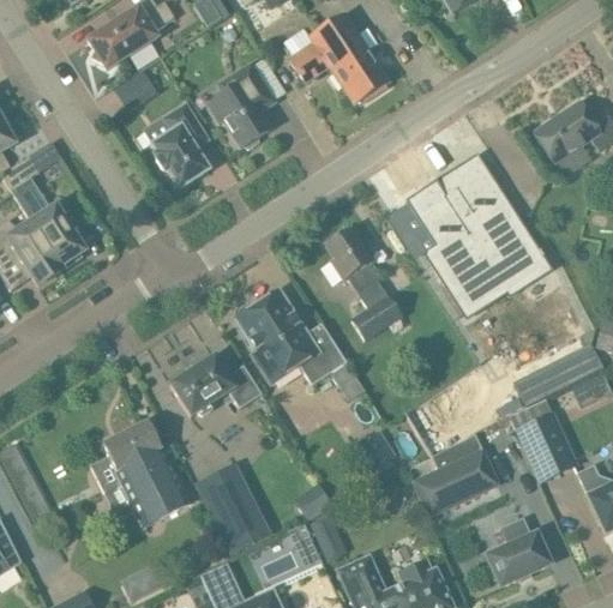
[(157,5),(154,0),(145,0),(136,6),(137,7),(88,38),(95,49),(91,56),(103,62),(107,68),(157,36),(154,30),(175,17),(164,0),(157,5)]
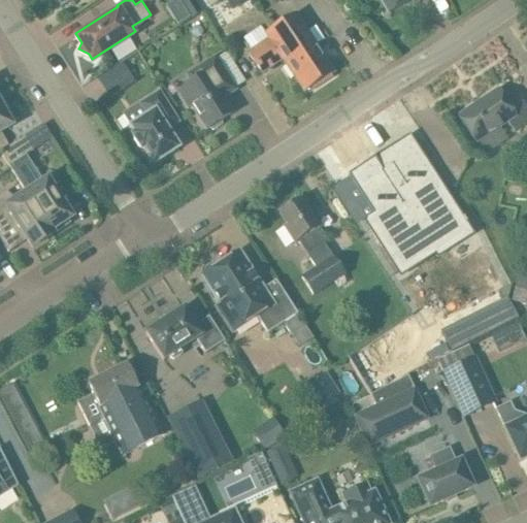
[(202,8),(197,0),(183,0),(192,14),(202,8)]
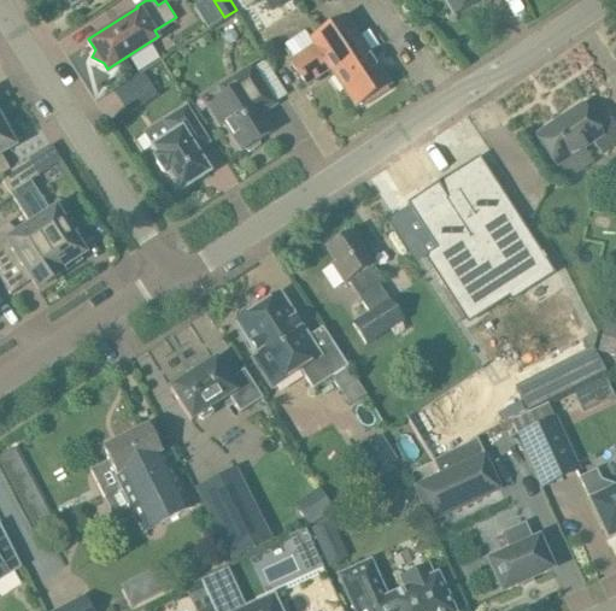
[(447,0),(453,11),(474,0),(447,0)]
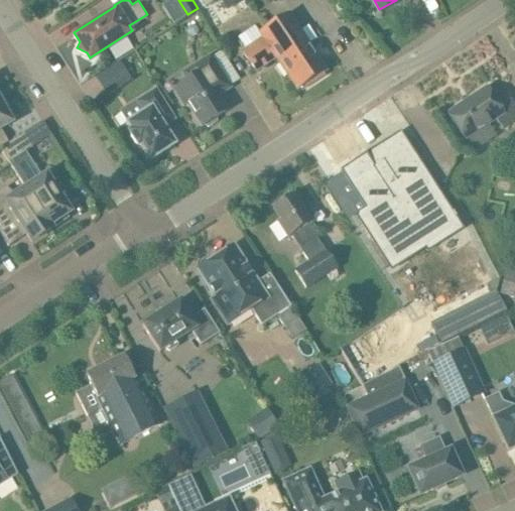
[(328,68),(289,10),(260,28),(264,34),(244,47),(257,68),(277,54),(298,87),(300,85),(302,88),(326,72),(325,70),(328,68)]
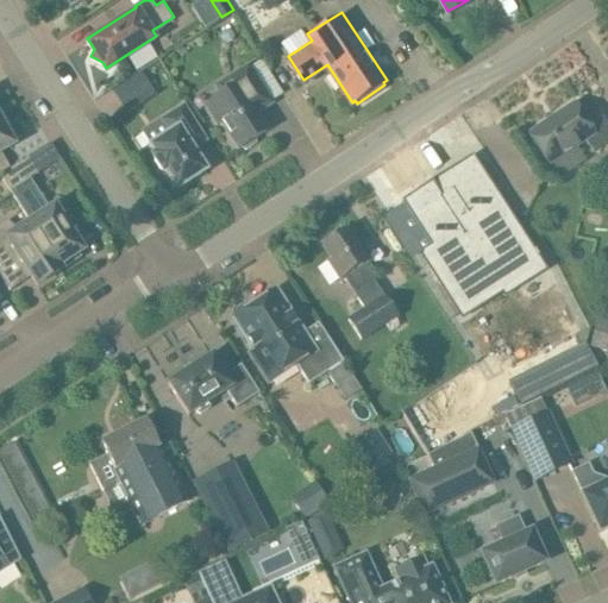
[(273,100),(249,63),(218,83),(223,92),(207,101),(219,121),(223,119),(239,145),(243,144),(248,148),(258,140),(257,134),(269,126),(258,108),(273,100)]
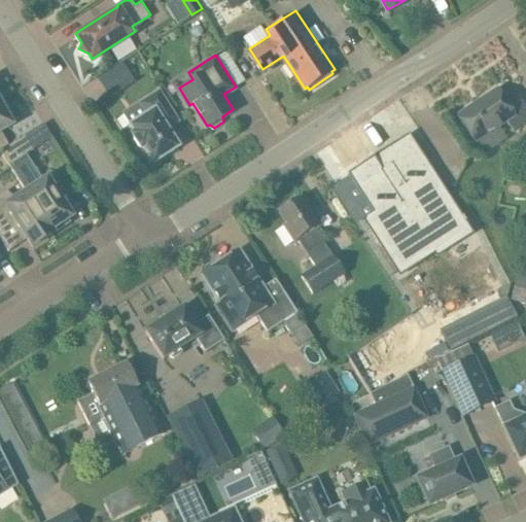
[(123,60),(98,74),(104,83),(113,77),(119,87),(134,77),(123,60)]
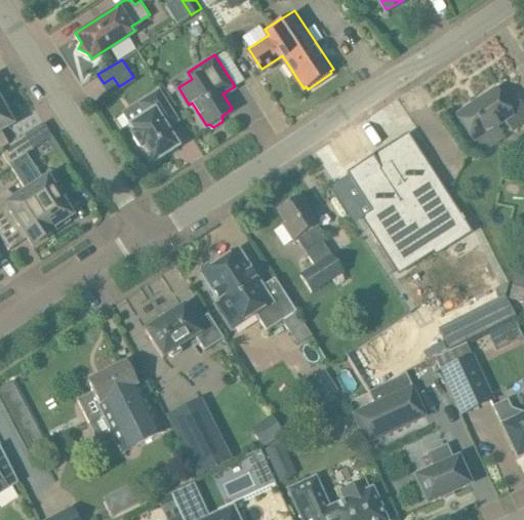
[(509,106),(495,86),(455,113),(474,140),(506,118),(512,128),(523,120),(523,103),(521,98),(509,106)]
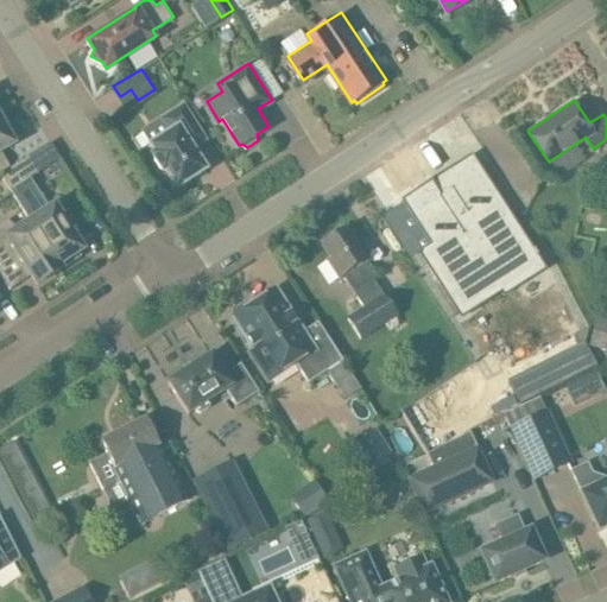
[(162,116),(143,128),(151,143),(156,151),(155,156),(162,165),(166,166),(178,184),(206,166),(193,145),(207,137),(184,102),(162,116)]
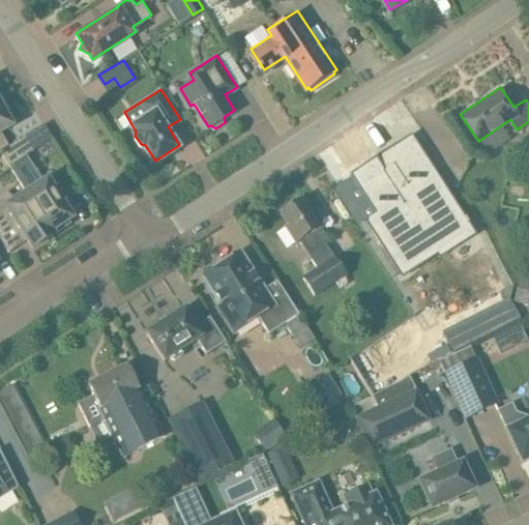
[(6,97),(0,100),(0,149),(0,148),(0,133),(1,133),(0,130),(0,129),(12,122),(9,117),(9,112),(9,107),(8,103),(6,97)]
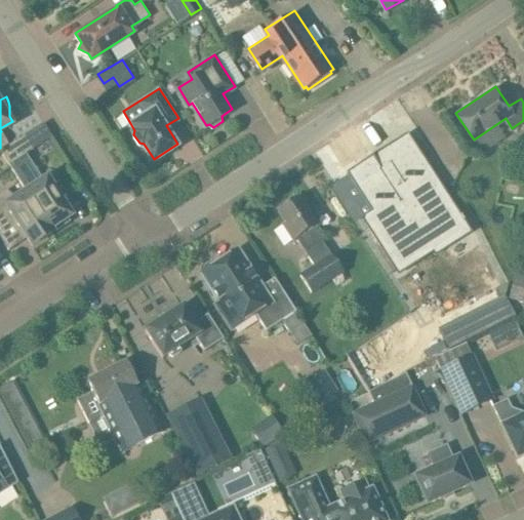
[(26,132),(1,148),(28,189),(52,226),(55,224),(57,228),(71,218),(69,215),(73,212),(65,201),(69,199),(66,192),(68,191),(54,170),(43,177),(29,155),(25,157),(23,154),(34,147),(26,132)]
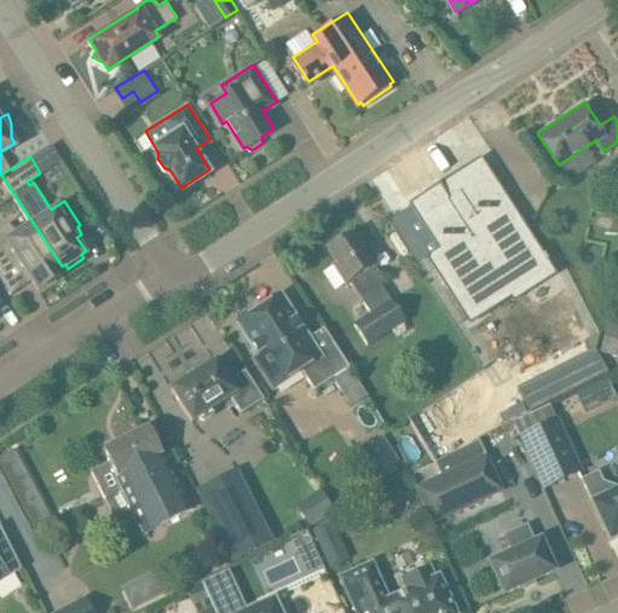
[(444,186),(513,295),(549,271),(510,210),(504,214),(494,196),(500,191),(481,163),(444,186)]
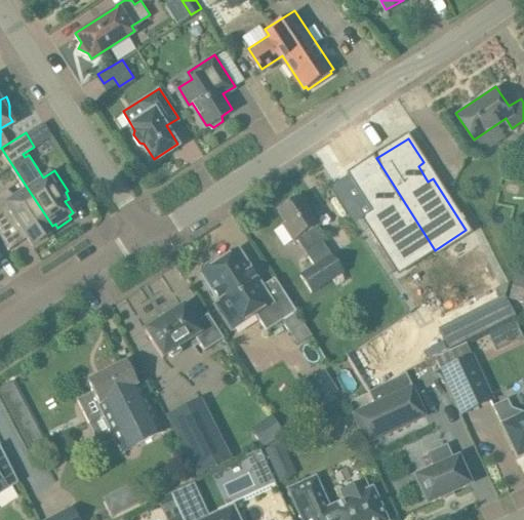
[(373,153),(347,169),(372,209),(365,214),(392,256),(399,266),(431,245),(376,158),(373,153)]
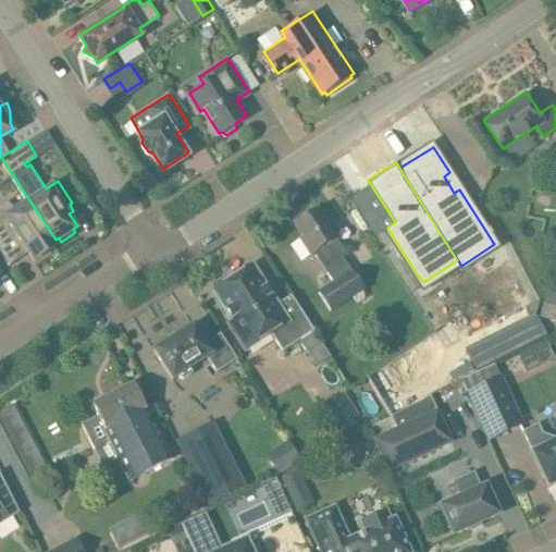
[(58,244),(56,240),(29,200),(17,207),(8,198),(0,203),(0,238),(2,242),(14,234),(21,241),(23,238),(36,258),(58,244)]
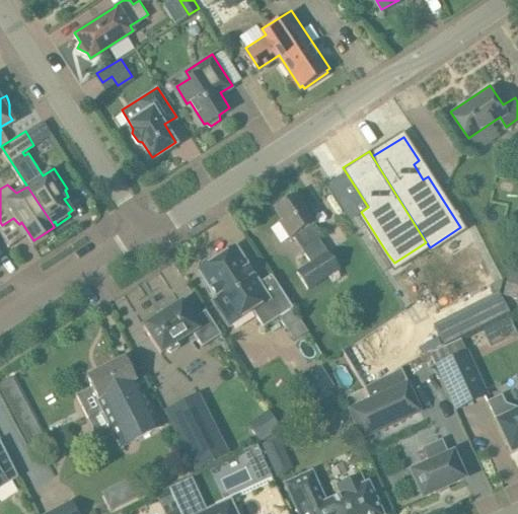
[(316,219),(298,191),(295,193),(292,192),(286,196),(286,199),(275,206),(283,218),(280,220),(291,236),(294,234),(303,248),(311,260),(297,269),(309,287),(339,268),(326,249),(328,248),(320,237),(323,234),(314,220),(316,219)]
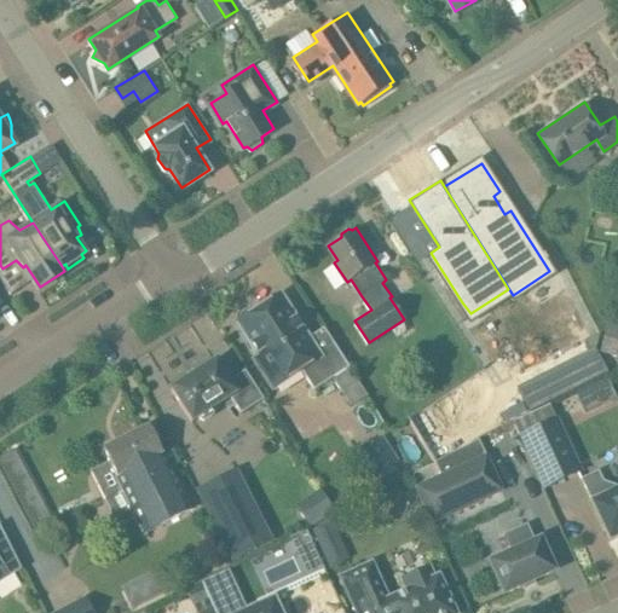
[(309,335),(281,293),(259,307),(256,305),(253,304),(242,311),(242,314),(243,317),(238,321),(261,356),(259,357),(258,356),(256,357),(273,383),(301,366),(315,387),(350,364),(324,325),(309,335)]
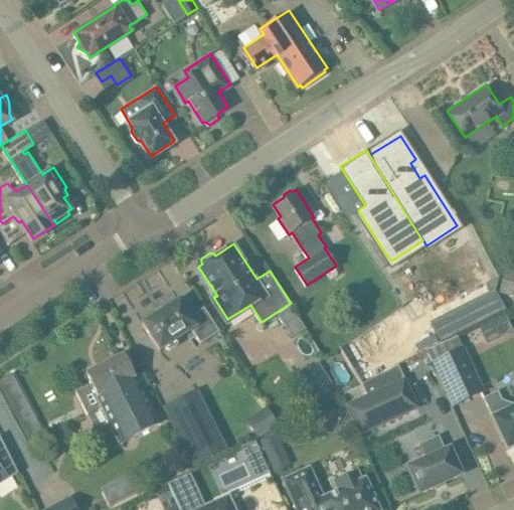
[(499,276),(486,282),(490,290),(491,292),(495,290),(499,276)]
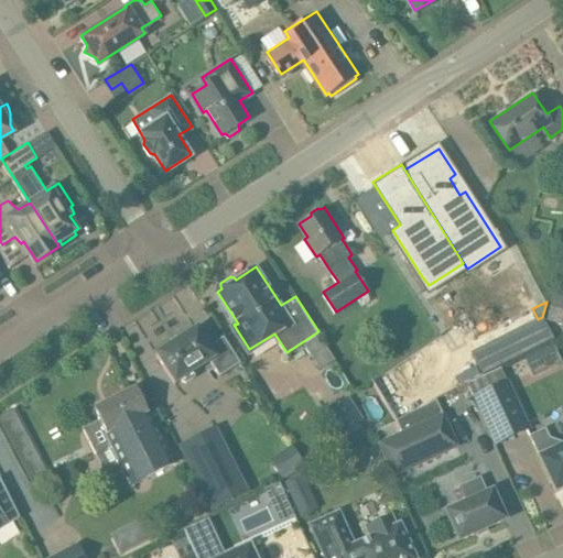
[(209,343),(197,326),(157,351),(175,381),(181,378),(186,380),(195,374),(195,369),(210,359),(220,373),(240,360),(224,335),(209,343)]
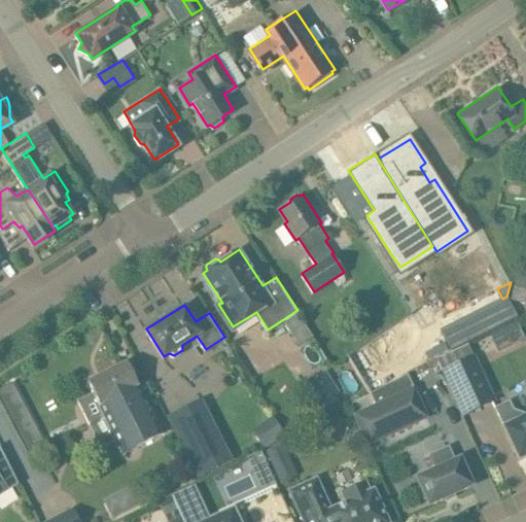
[(519,321),(490,335),(494,342),(498,351),(517,342),(519,341),(525,338),(525,336),(519,321)]
